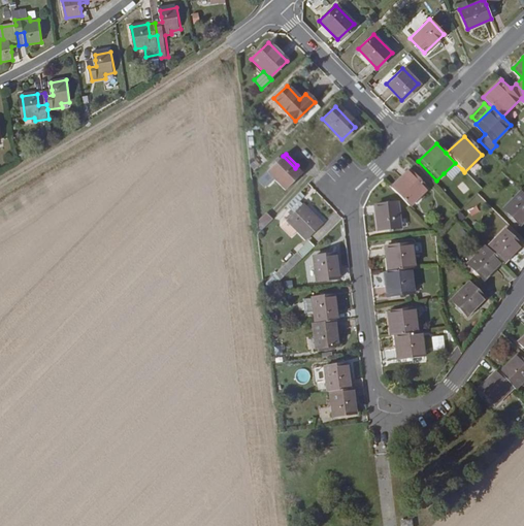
[(301,174),(295,168),(283,156),(267,171),(285,190),(301,174)]
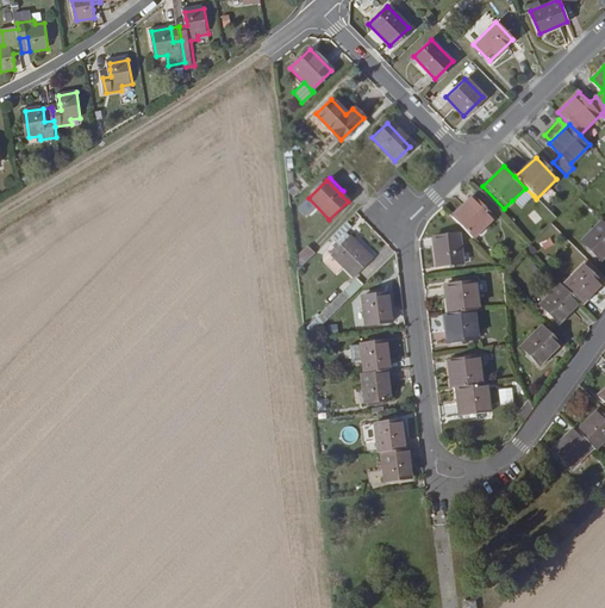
[(521,209),(534,196),(525,188),(512,200),(521,209)]
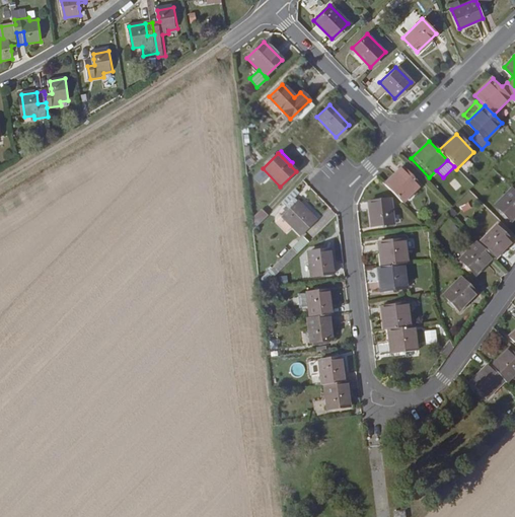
[(402,204),(420,187),(401,167),(383,185),(402,204)]
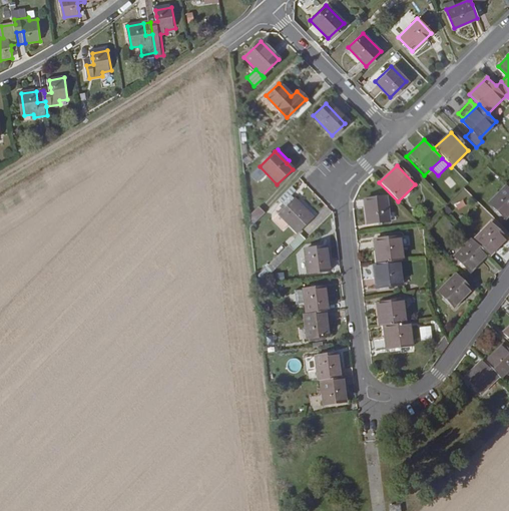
[(502,218),(508,211),(508,187),(506,186),(488,203),(502,218)]
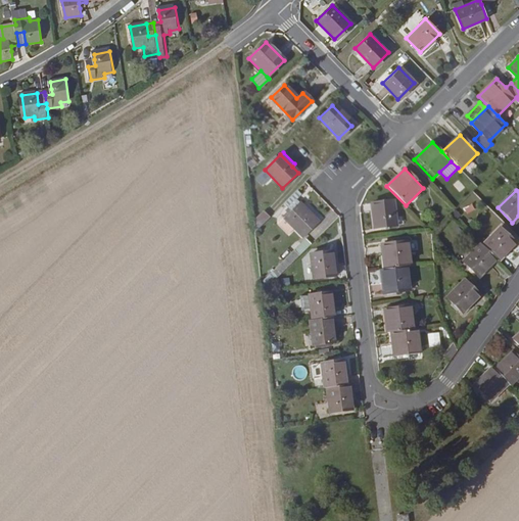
[(372,227),(392,225),(390,202),(370,204),(372,227)]
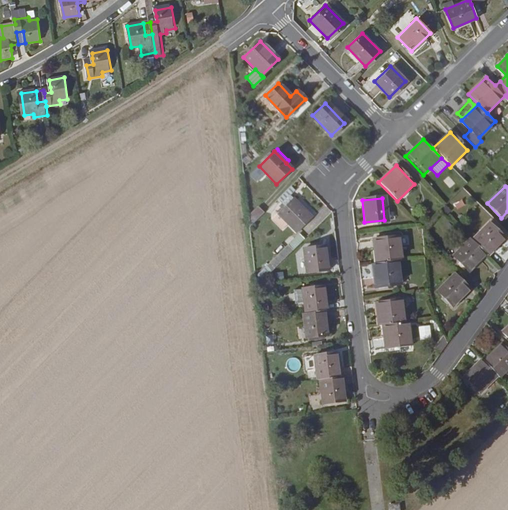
[(294,232),(309,217),(292,199),(276,214),(286,225),(294,232)]
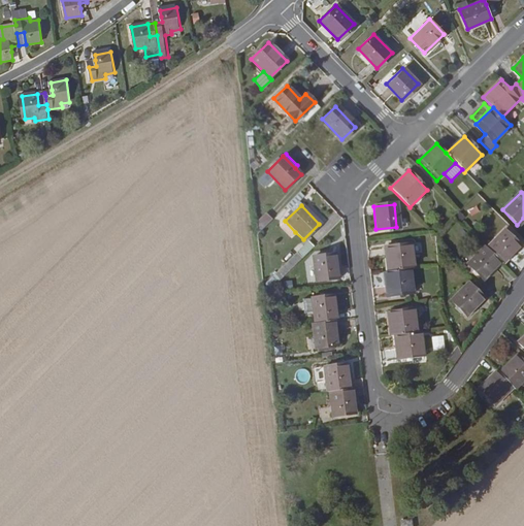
[(266,225),(275,217),(270,210),(261,220),(266,225)]
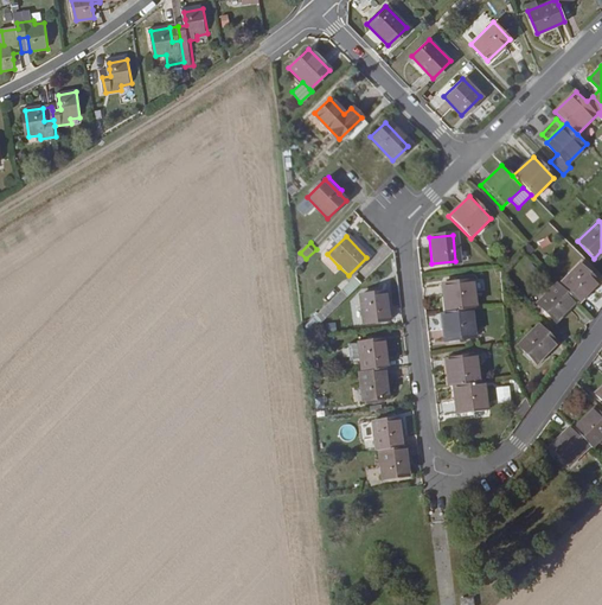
[(332,273),(339,267),(327,254),(320,260),(332,273)]
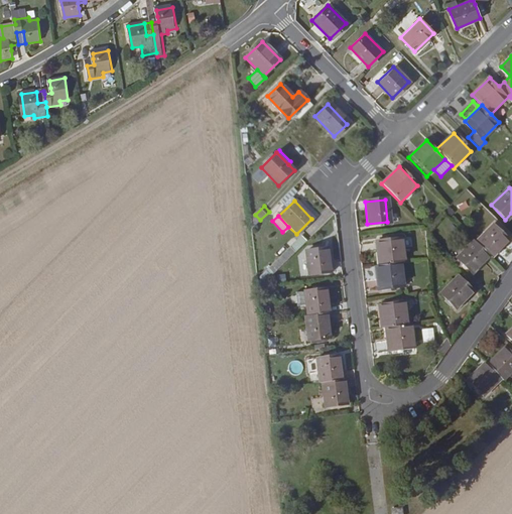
[(507,241),(492,227),(475,244),(487,256),(489,258),(507,241)]
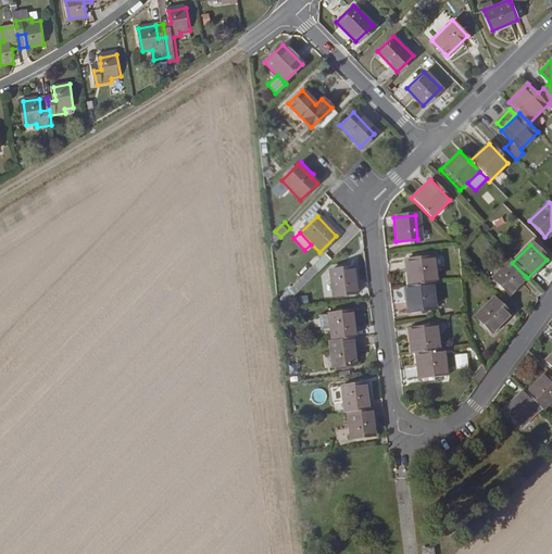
[(316,272),(328,261),(322,254),(310,265),(316,272)]
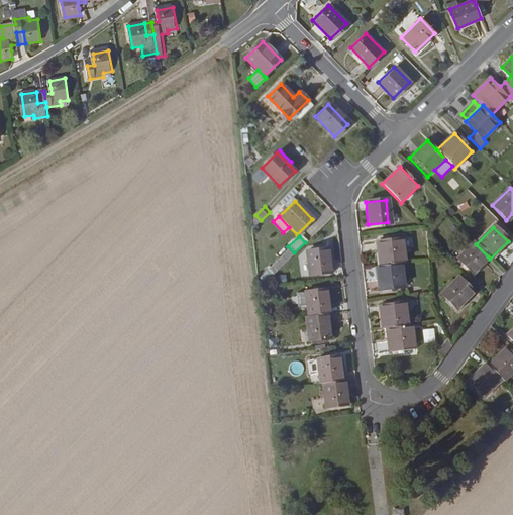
[(400,238),(376,240),(378,264),(399,261),(402,261),(400,238)]
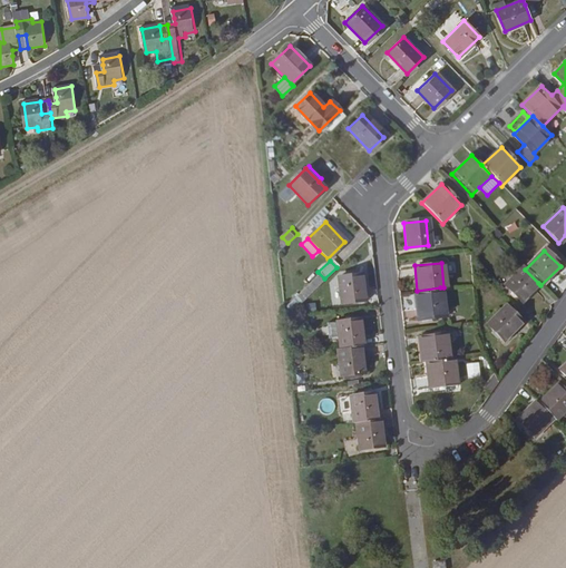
[(519,303),(538,283),(525,270),(523,267),(504,286),(519,303)]
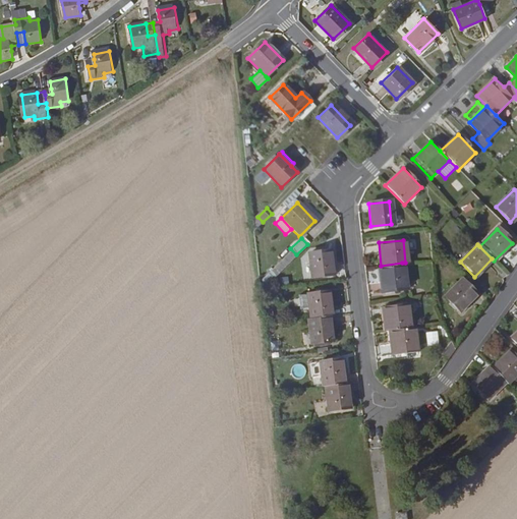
[(310,277),(331,275),(328,250),(307,252),(310,277)]
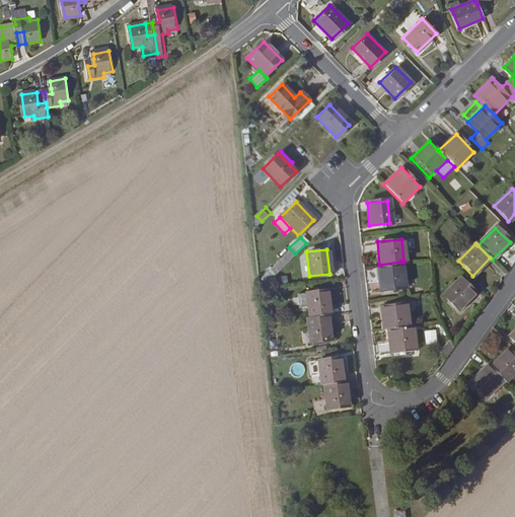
[(403,285),(400,262),(379,265),(375,265),(378,288),(403,285)]
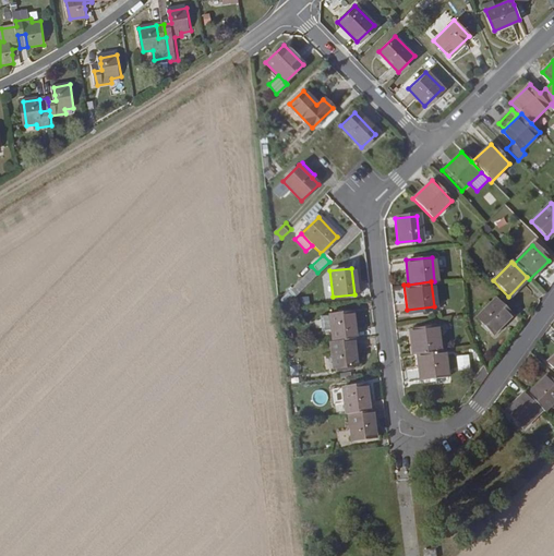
[(490,335),(507,317),(492,301),(474,318),(490,335)]
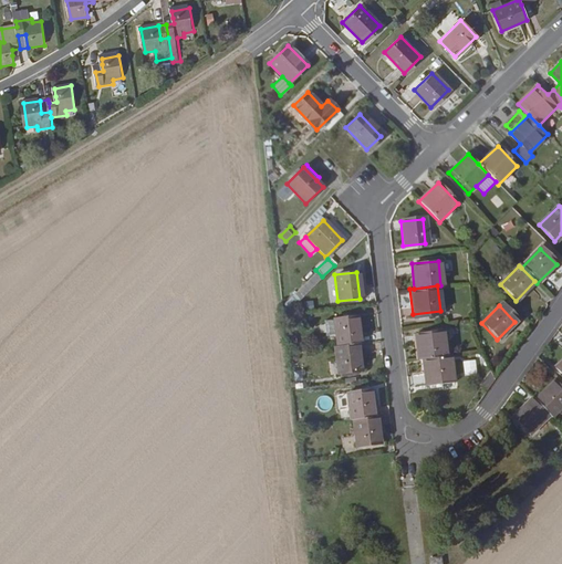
[(356,317),(334,320),(337,348),(357,346),(360,346),(356,317)]
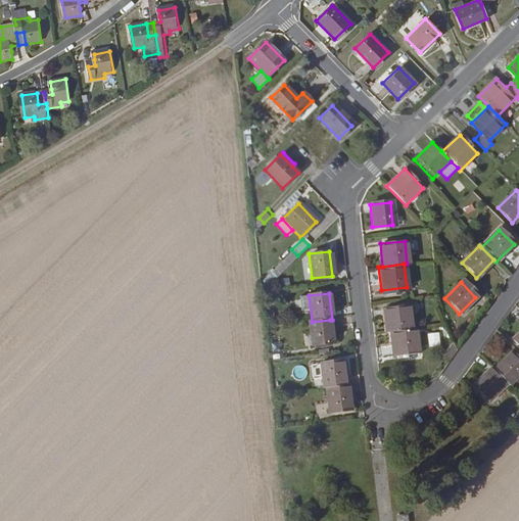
[(382,305),(385,330),(389,329),(410,327),(407,302),(382,305)]
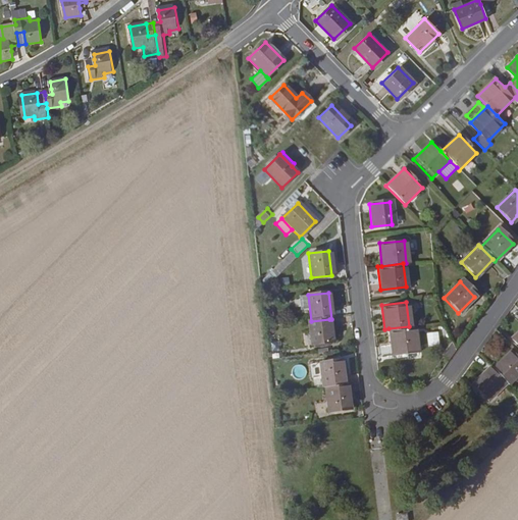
[(310,346),(332,344),(329,319),(311,321),(308,322),(310,346)]
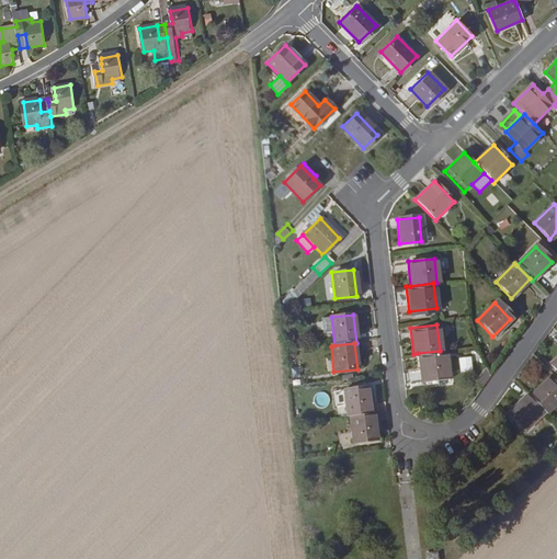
[(447,375),(444,351),(440,351),(418,353),(421,378),(447,375)]
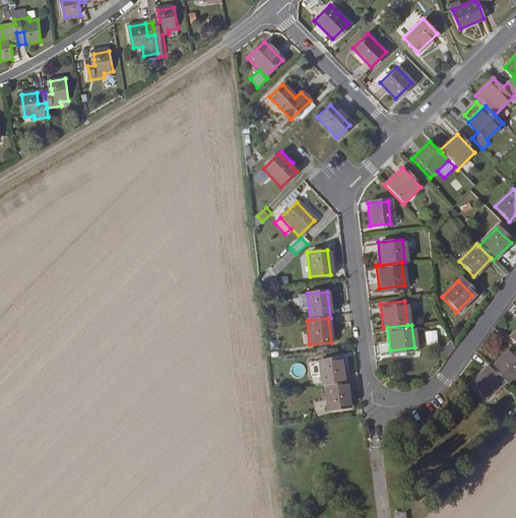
[(429,330),(431,343),(442,341),(441,328),(429,330)]
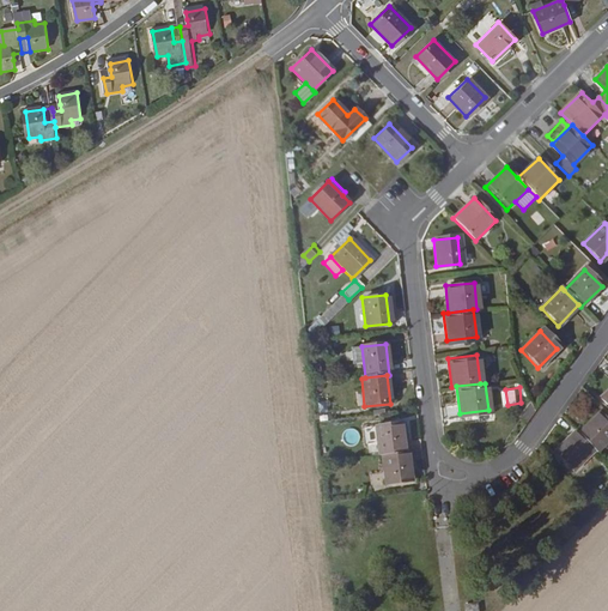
[(607,423),(599,413),(578,433),(593,448),(595,451),(607,439),(607,423)]
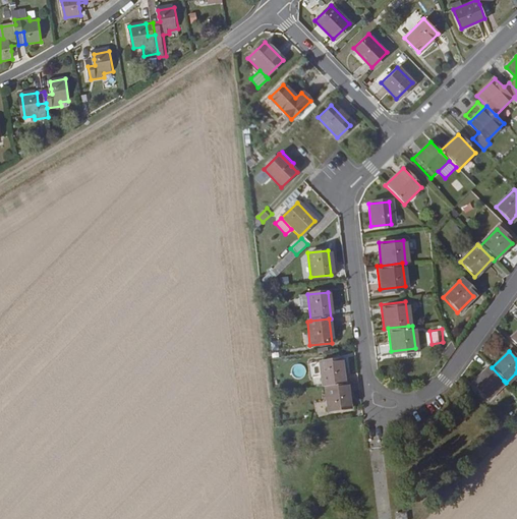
[(314,362),(318,388),(321,388),(341,385),(338,360),(314,362)]
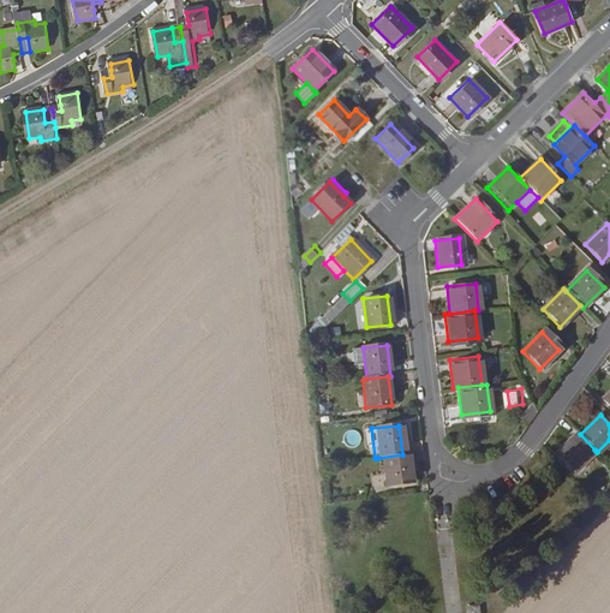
[(574,469),(594,450),(580,434),(576,432),(557,451),(574,469)]
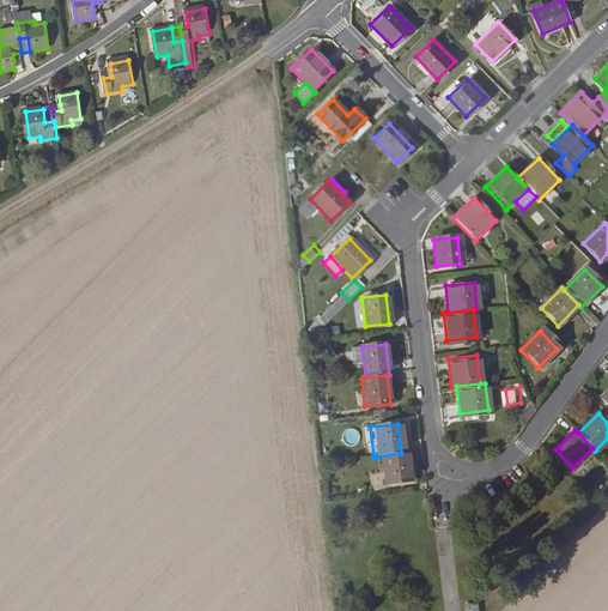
[(409,483),(406,452),(401,453),(377,457),(381,487),(409,483)]
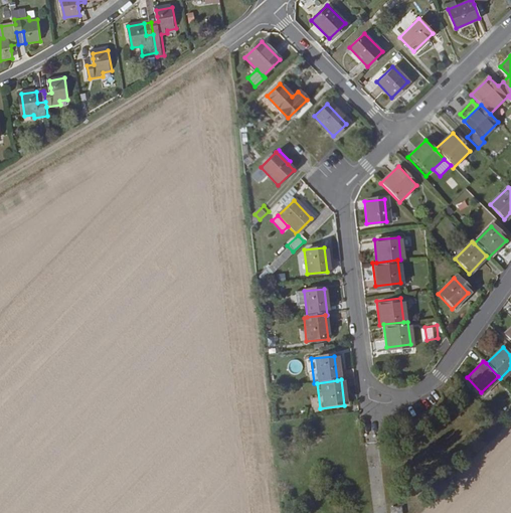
[(395,512),(405,512),(405,504),(394,505),(395,512)]
